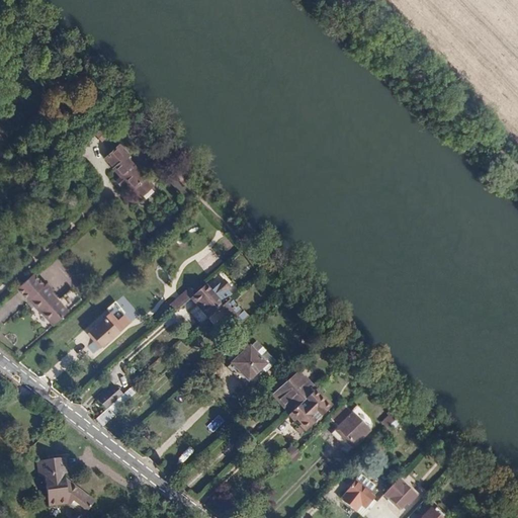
[(96,131),(105,122),(100,116),(91,124),(96,131)]
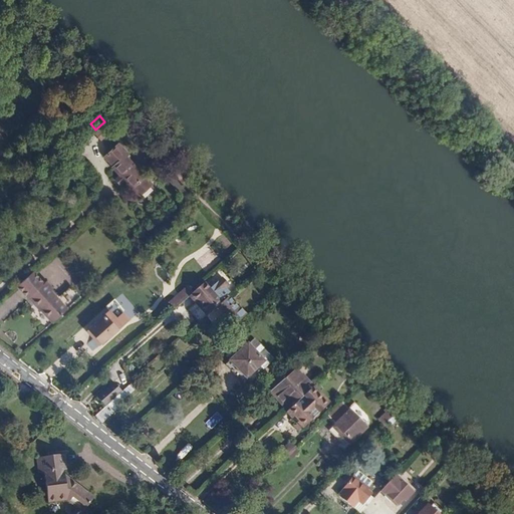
[(110,127),(104,121),(95,130),(93,132),(99,138),(110,127)]
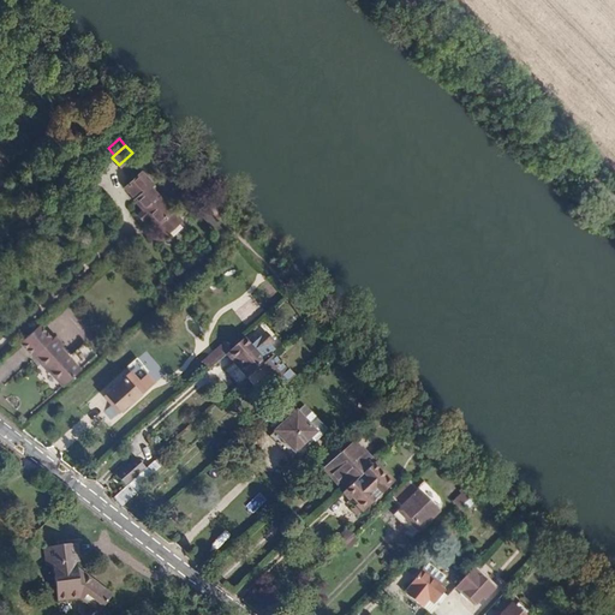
[(125,187),(136,198),(150,185),(151,184),(142,172),(125,187)]
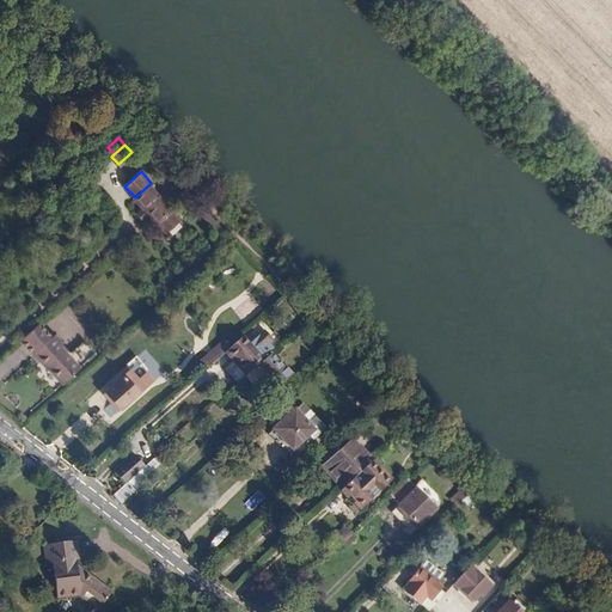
[(134,197),(155,221),(171,208),(150,184),(135,197),(134,197)]
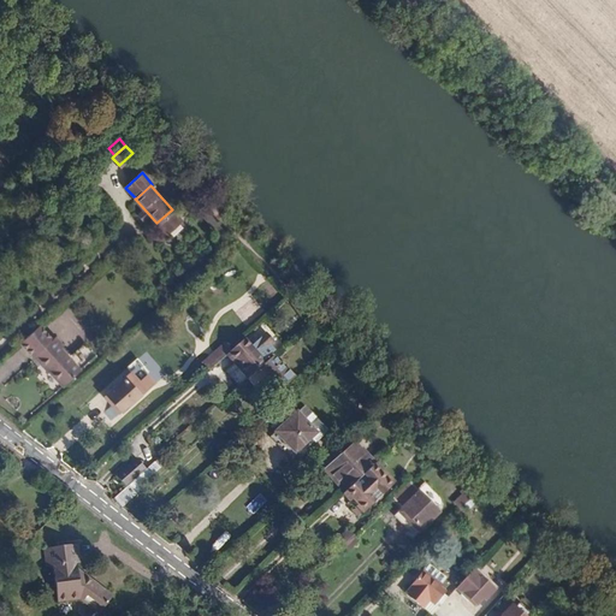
[(172,209),(157,223),(165,232),(181,219),(172,209)]
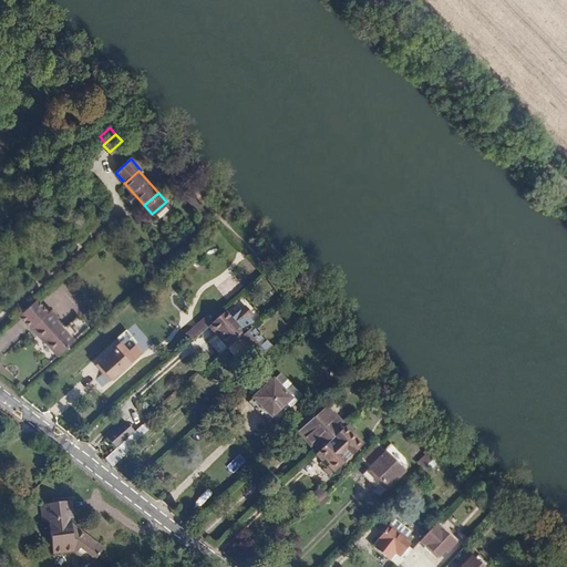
[(48,312),(35,298),(30,302),(18,313),(30,327),(48,312)]
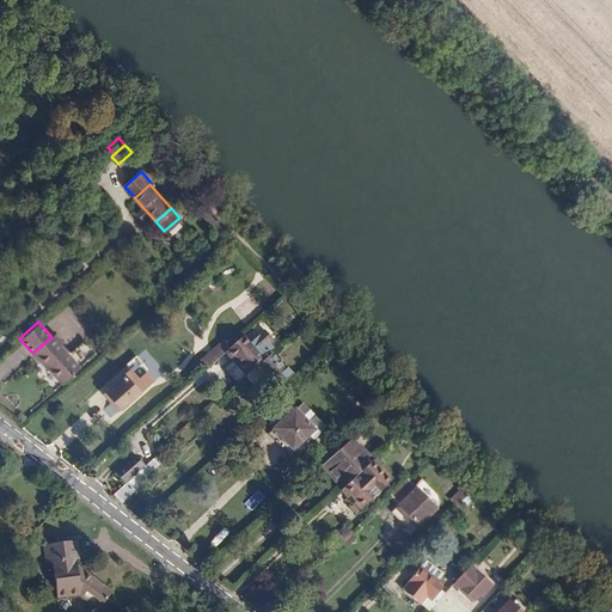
[(246,347),(258,360),(271,347),(259,334),(246,347)]
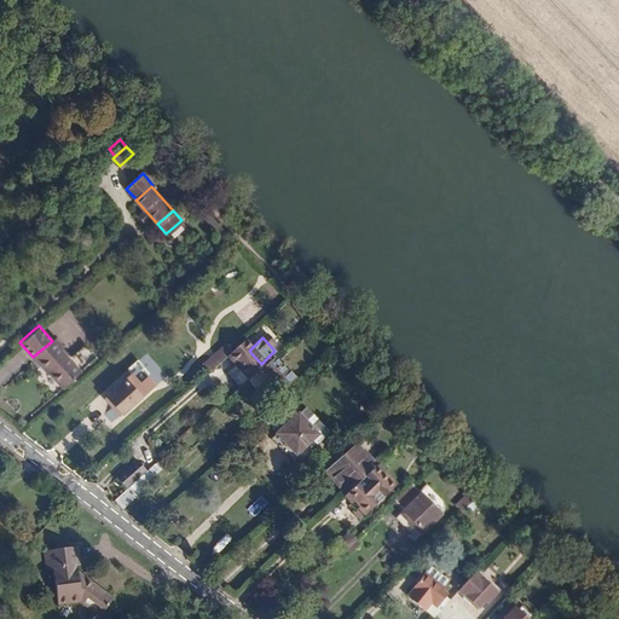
[(52,341),(33,357),(44,369),(46,368),(62,386),(80,371),(52,341)]
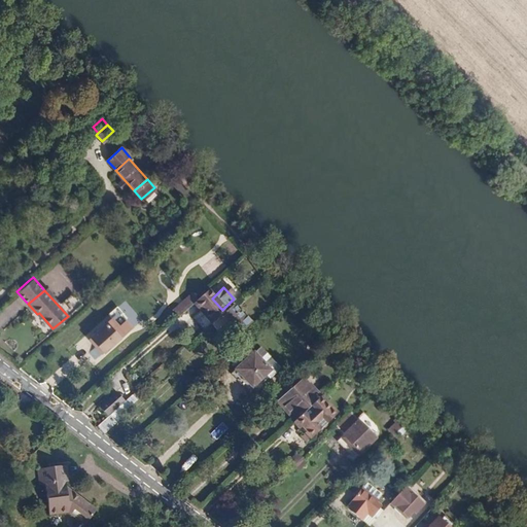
[(192,306),(197,310),(211,297),(207,292),(192,306)]
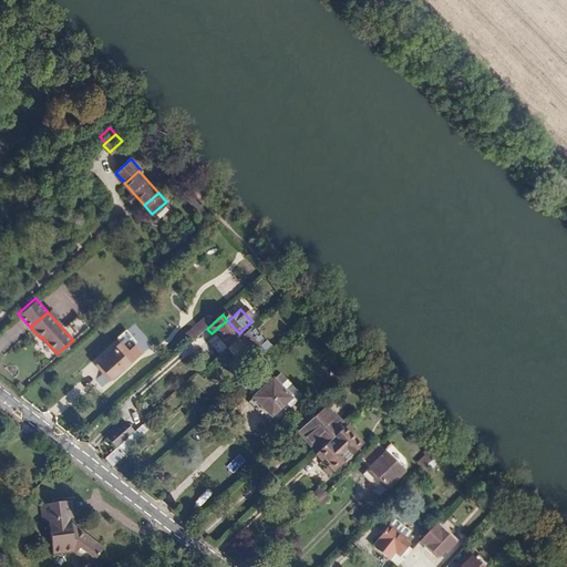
[(64,323),(69,333),(84,327),(80,317),(64,323)]
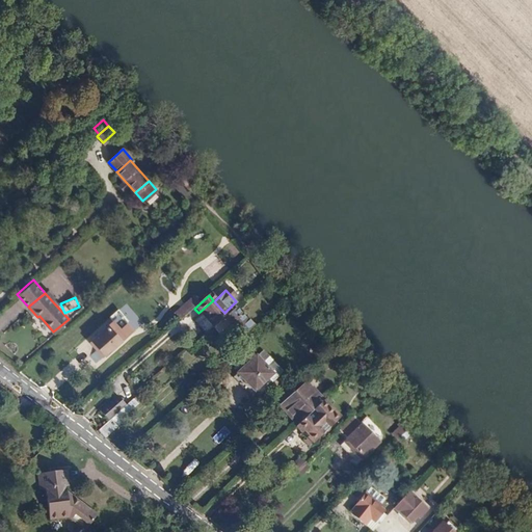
[(187,298),(173,312),(179,319),(193,306),(187,298)]
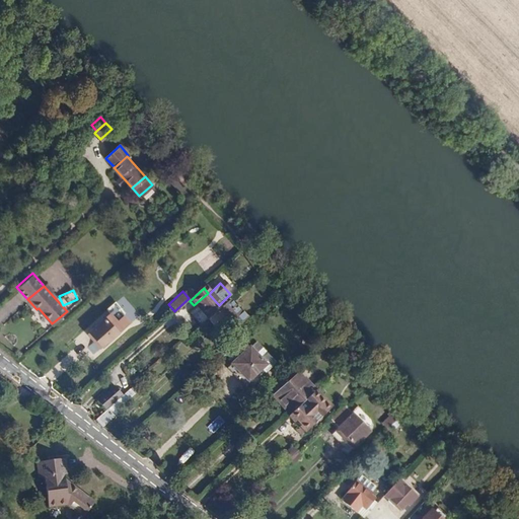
[(197,307),(207,318),(209,317),(217,310),(220,307),(219,305),(209,294),(208,293),(194,305),(193,306),(195,309),(197,307)]
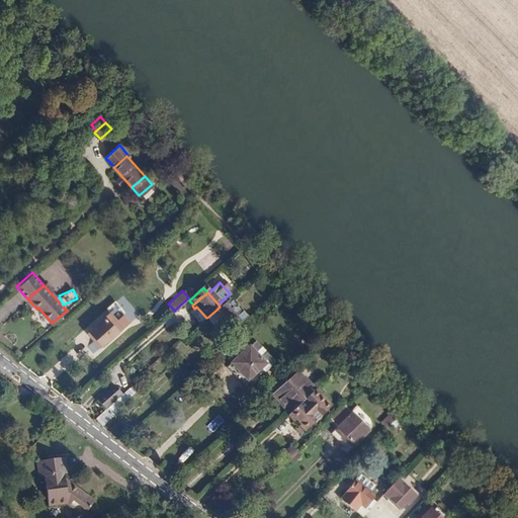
[(241,312),(229,298),(220,307),(217,310),(208,317),(210,319),(212,317),(217,321),(224,314),(230,321),(233,318),(238,323),(242,319),(238,314),(241,312)]
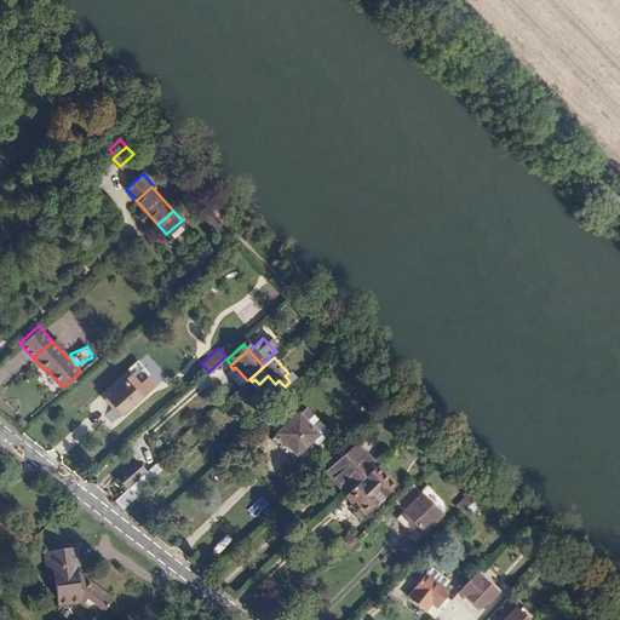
[(291,371),(288,373),(285,375),(290,382),(296,375),(291,371)]
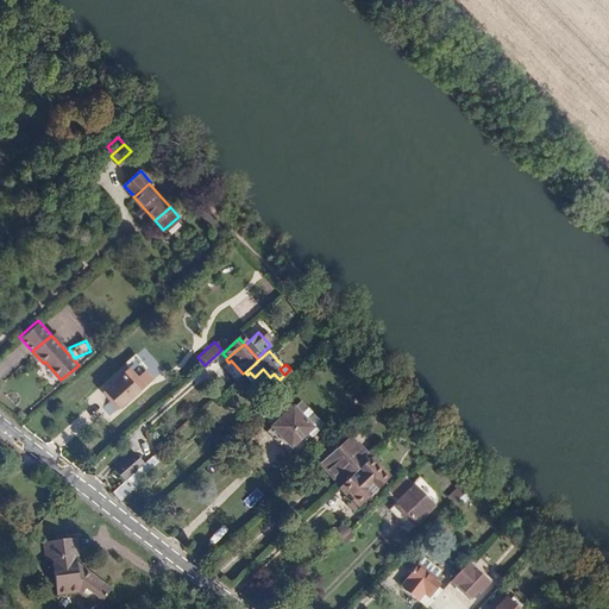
[(106,388),(121,406),(138,390),(123,372),(106,388)]
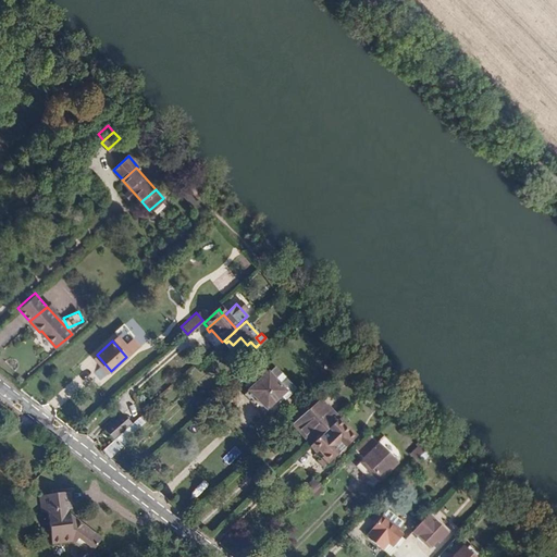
[(107,374),(111,371),(97,355),(93,358),(107,374)]
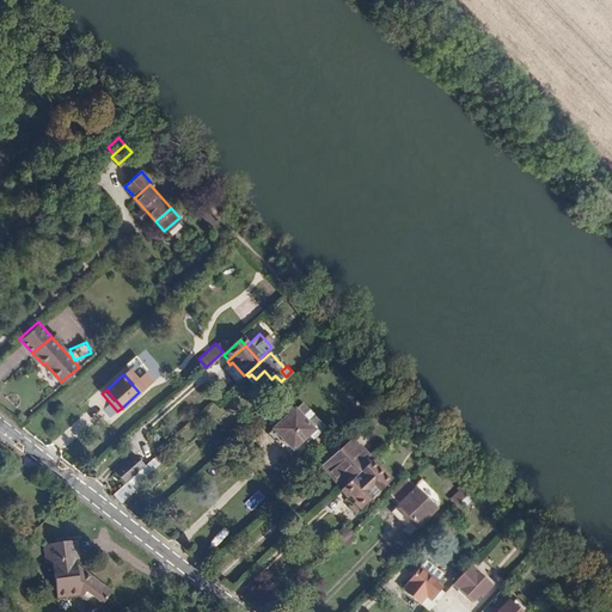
[(295,408),(275,427),(294,448),(314,429),(295,408)]
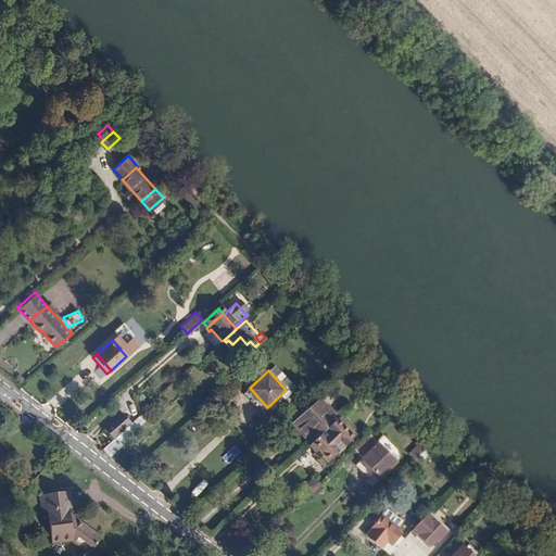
[(267,407),(250,388),(244,392),(265,415),(289,393),(286,390),(267,407)]
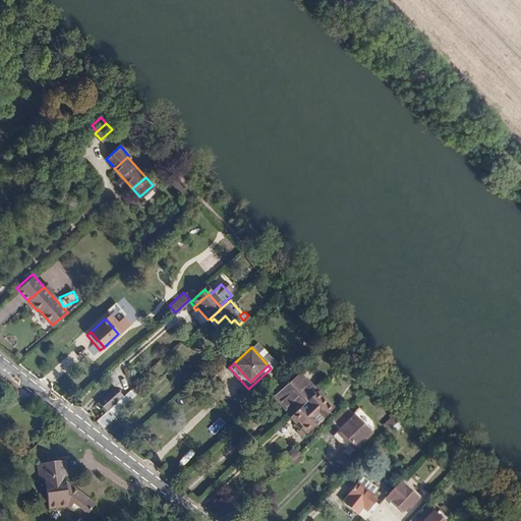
[(304,403),(316,393),(305,381),(304,383),(299,377),(288,386),(304,403)]
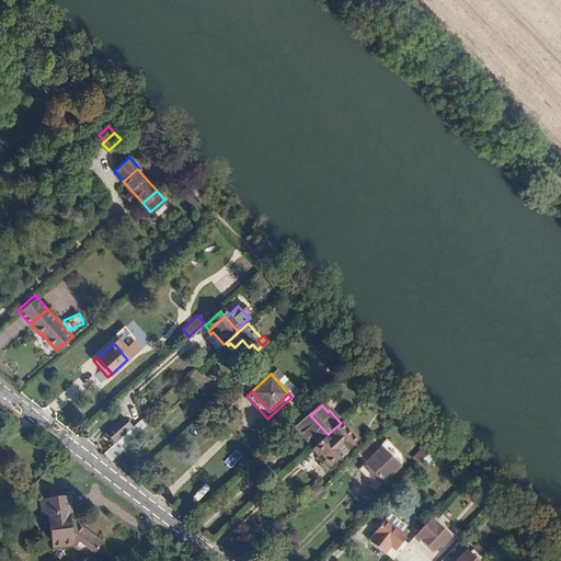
[(298,427),(315,446),(318,444),(327,435),(328,434),(310,415),(298,427)]
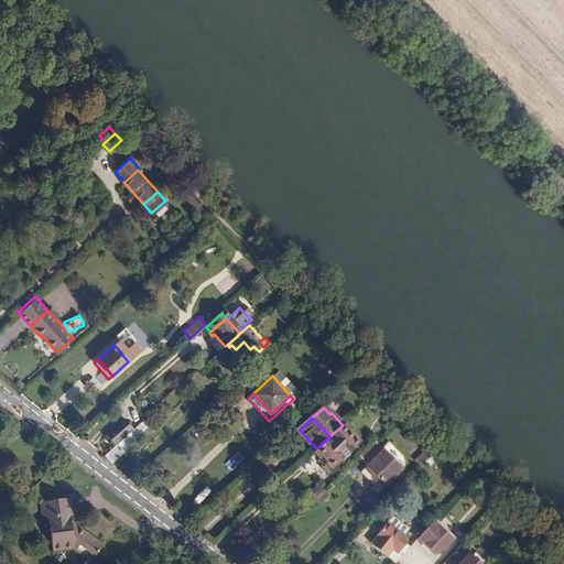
[(106,433),(117,445),(132,430),(122,419),(106,433)]
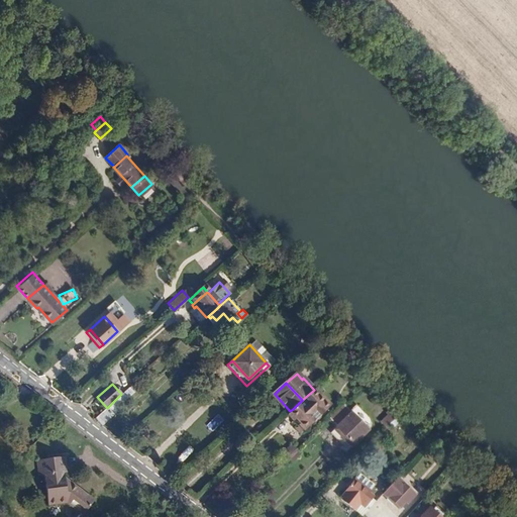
[(95,417),(102,425),(115,414),(113,412),(130,395),(126,390),(121,394),(107,408),(95,417)]
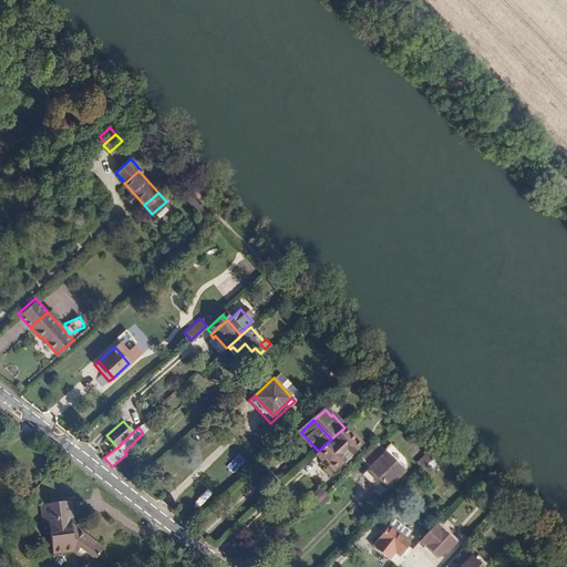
[(337,441),(344,450),(346,449),(352,456),(362,447),(344,428),(331,439),(330,440),(333,443),(337,441)]
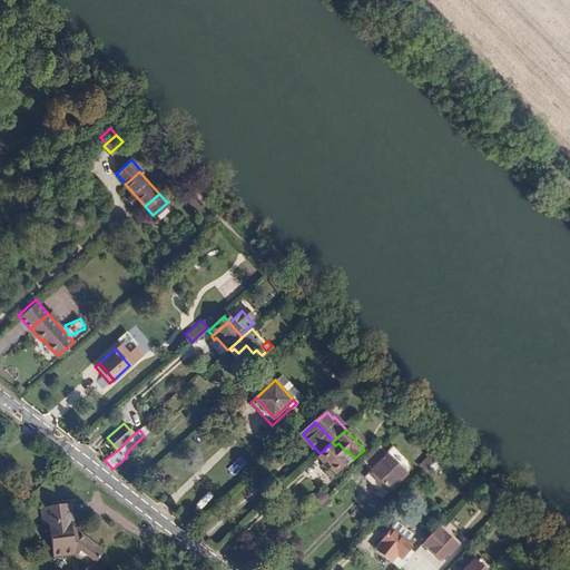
[(320,453),(316,457),(323,464),(325,463),(335,474),(347,464),(341,458),(346,452),(338,443),(335,445),(332,442),(323,451),(320,453)]
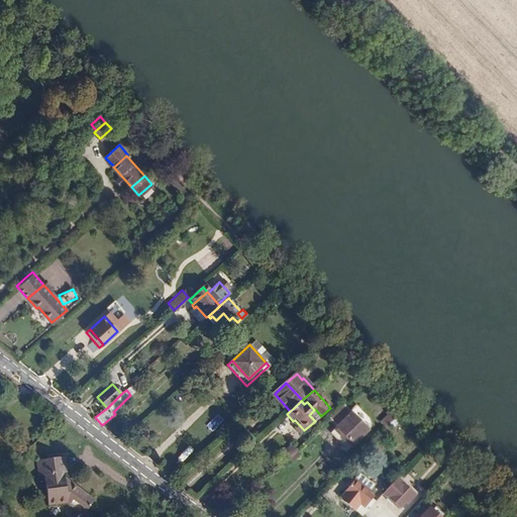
[(344,405),(330,418),(337,426),(336,427),(353,444),(368,430),(344,405)]
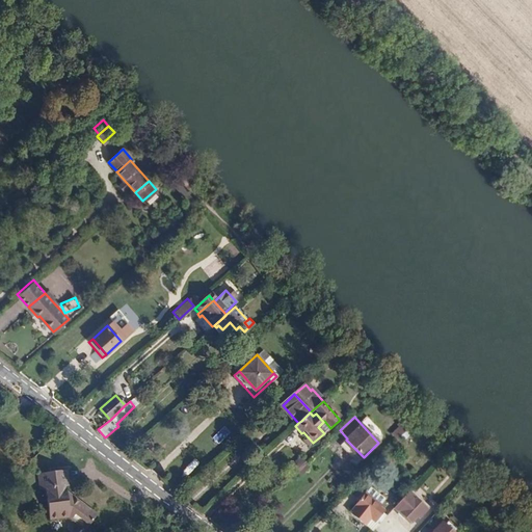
[(395,442),(406,440),(403,427),(392,429),(395,442)]
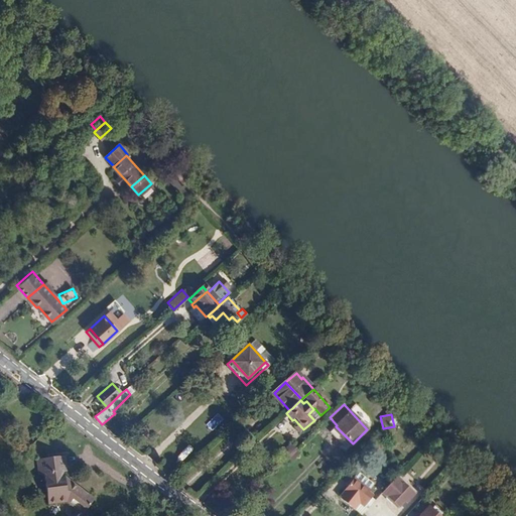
[(218,415),(206,423),(210,429),(222,421),(218,415)]
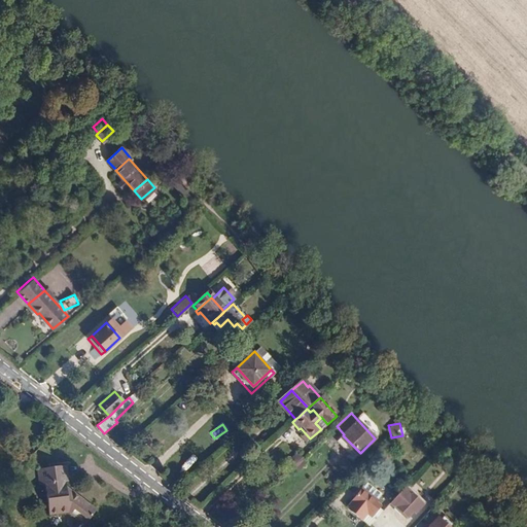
[(296,471),(306,462),(295,452),(287,461),(296,471)]
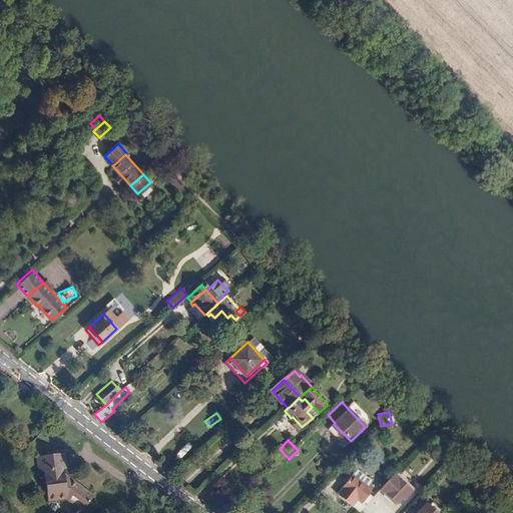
[(82,511),(94,497),(66,472),(65,467),(64,467),(63,452),(40,454),(42,469),(46,469),(49,499),(66,498),(82,511)]
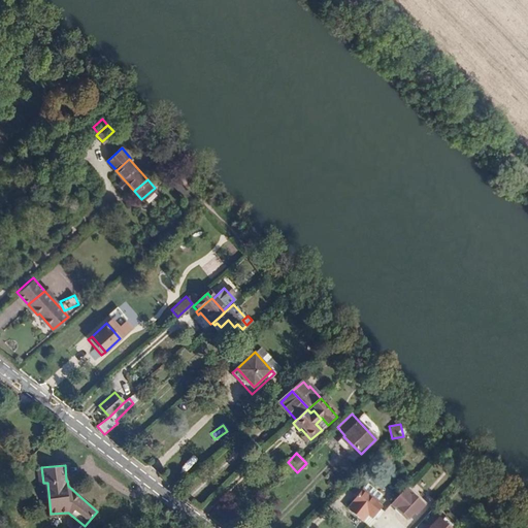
[(376,520),(384,512),(380,508),(382,506),(376,503),(377,502),(362,490),(348,508),(363,521),(368,516),(372,519),(373,518),(376,520)]
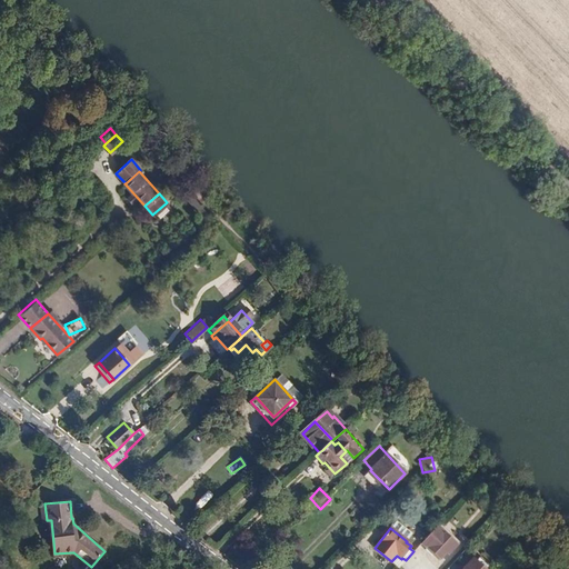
[(457,545),(443,531),(428,548),(442,561),(457,545)]
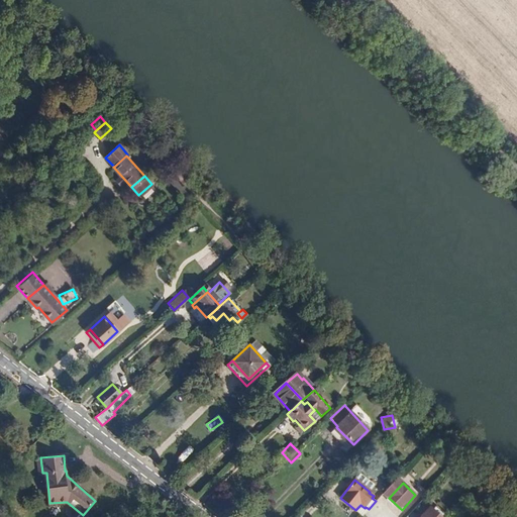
[(355,510),(363,515),(369,509),(366,507),(365,508),(360,505),(355,510)]
